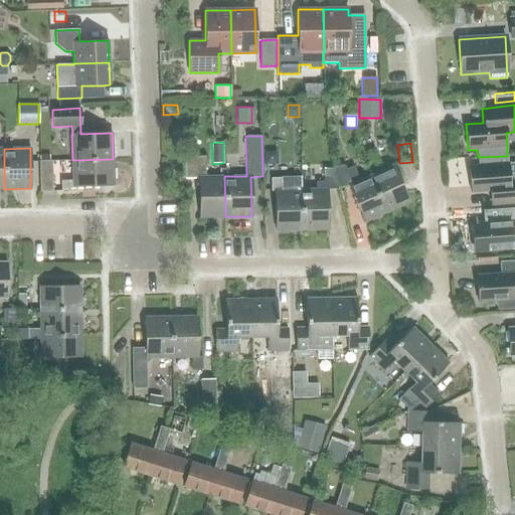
[(277,165),(277,153),(264,153),(264,165),(277,165)]
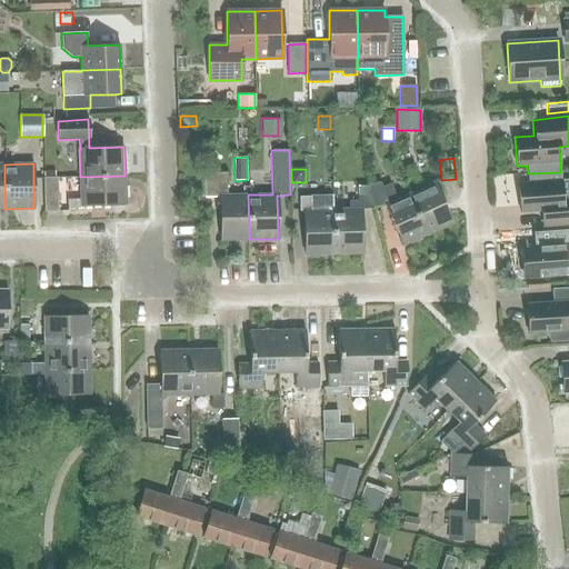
[(249,239),(248,195),(227,196),(227,172),(203,173),(203,197),(219,197),(220,240),(249,239)]
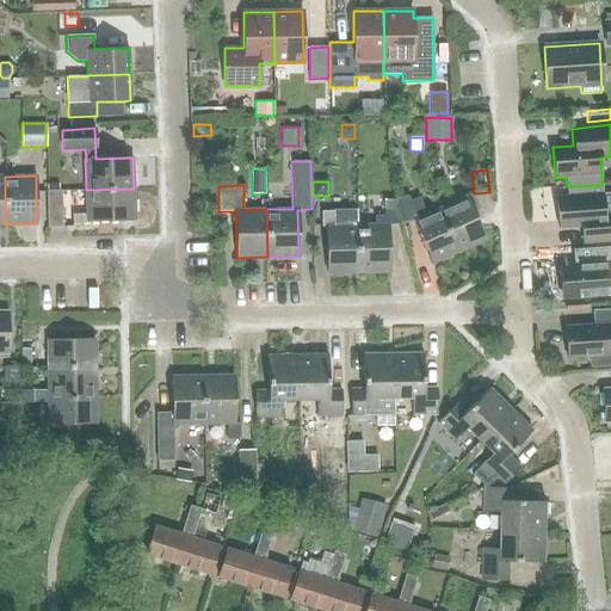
[(602,185),(567,186),(567,197),(556,197),(559,229),(580,227),(582,244),(597,242),(610,241),(610,213),(604,214),(603,193),(602,185)]
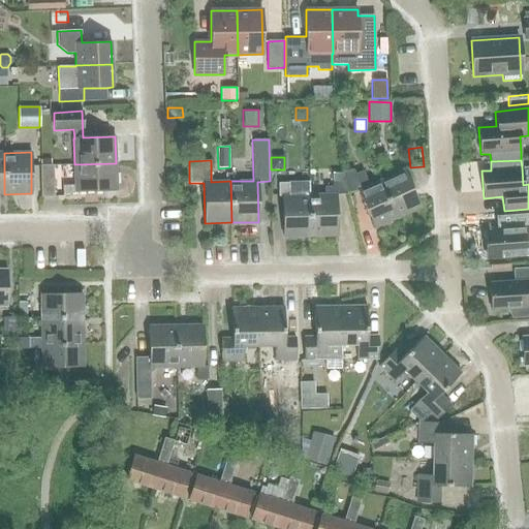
[(116,163),(74,164),(74,185),(62,185),(62,196),(75,195),(75,191),(116,190),(116,163)]
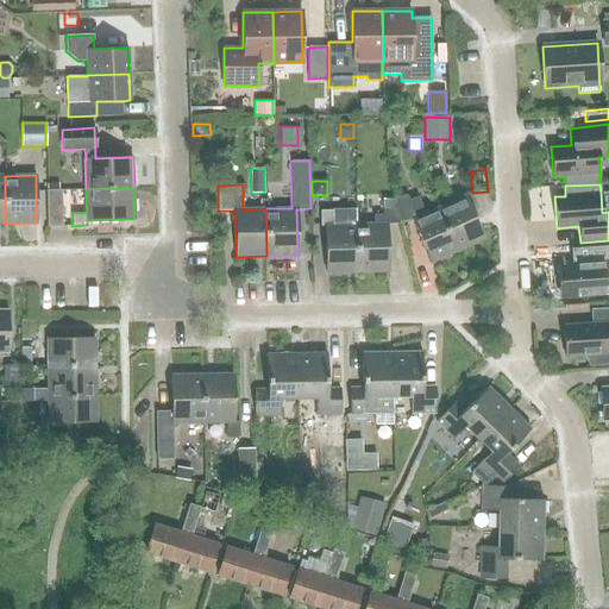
[(61,190),(46,190),(48,227),(62,226),(61,190)]
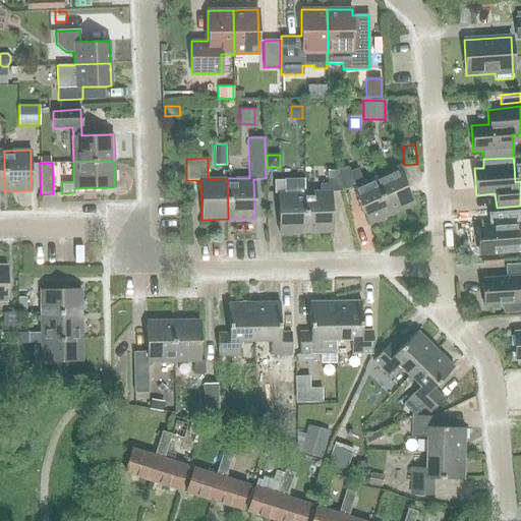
[(390,215),(372,178),(363,182),(357,168),(350,171),(348,166),(337,169),(342,190),(352,187),(368,224),(390,215)]
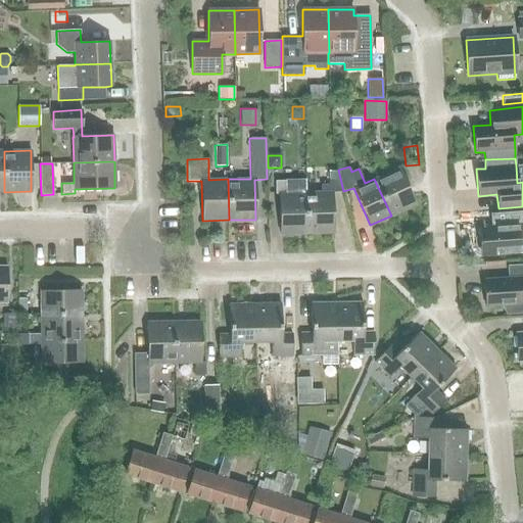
[(374,179),(391,216),(415,205),(398,168),(374,179)]
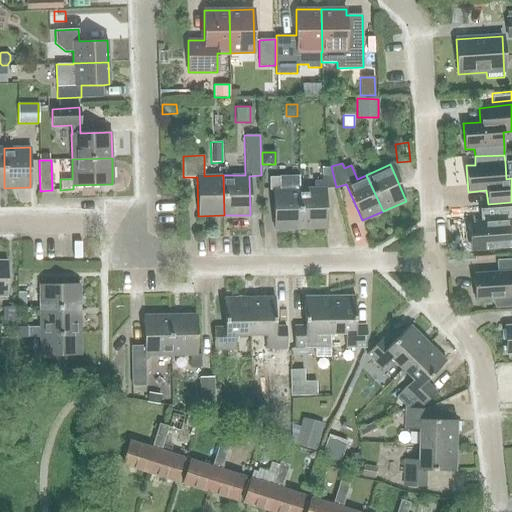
[(314,181),(314,188),(299,189),(300,229),(326,228),(325,188),(334,187),(336,187),(331,166),(321,167),(321,181),(314,181)]
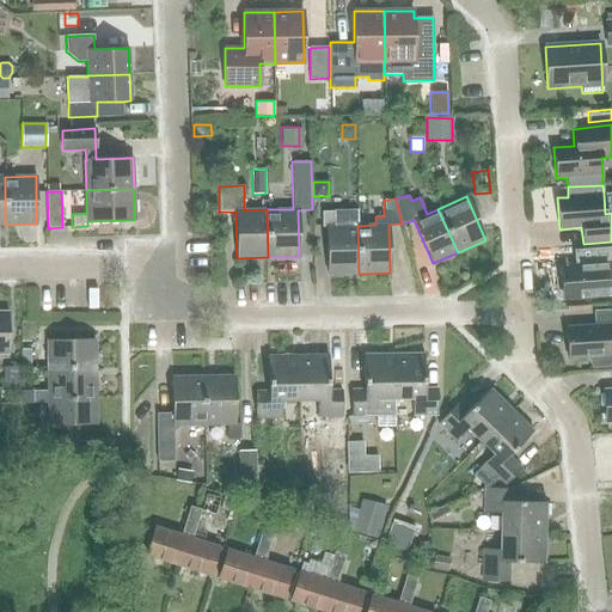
[(359,274),(357,226),(335,226),(334,212),(322,212),(322,227),(326,226),(328,274),(359,274)]
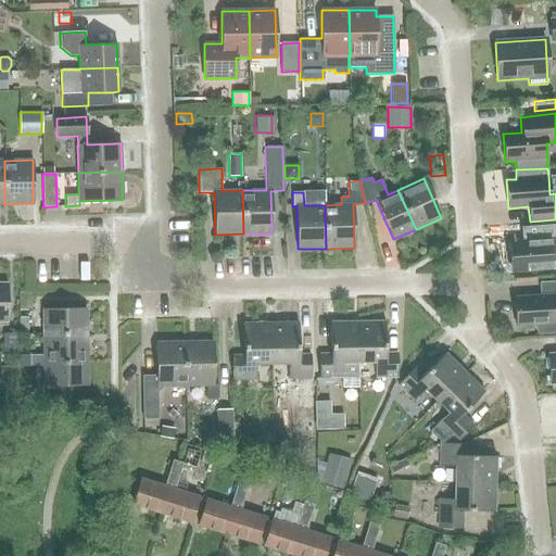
[(513,272),(554,268),(553,249),(555,248),(555,226),(535,227),(536,240),(510,242),(513,272)]
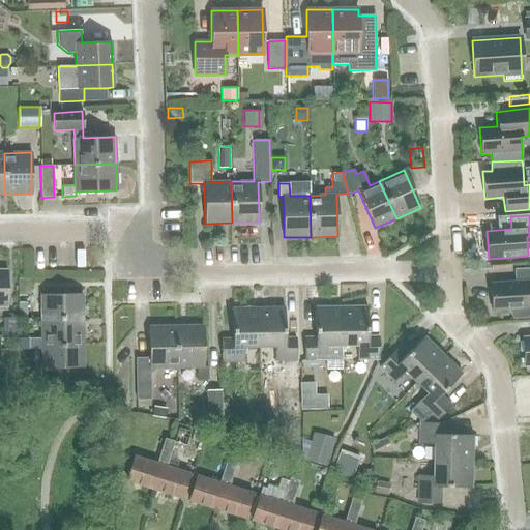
[(492,312),(512,310),(513,319),(529,317),(529,268),(513,269),(514,283),(490,284),(492,312)]
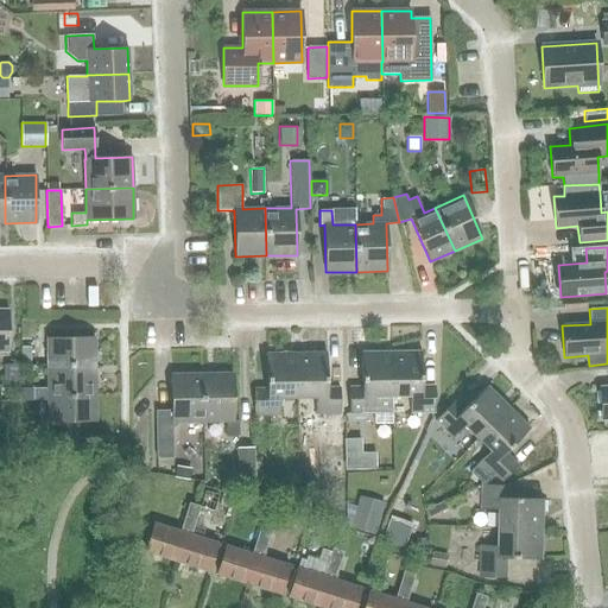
[(46,339),(46,367),(95,366),(94,339),(46,339)]
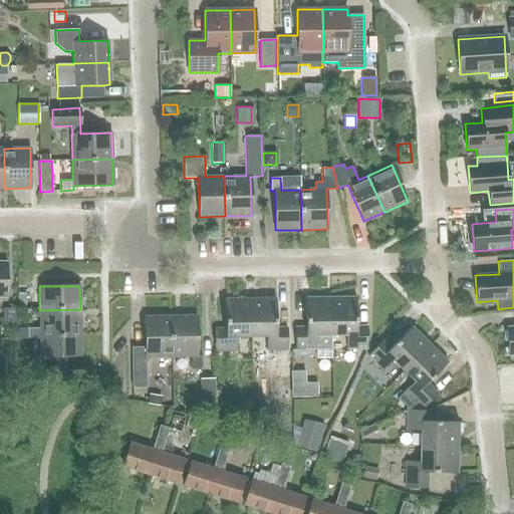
[(17,293),(17,306),(26,305),(25,293),(17,293)]
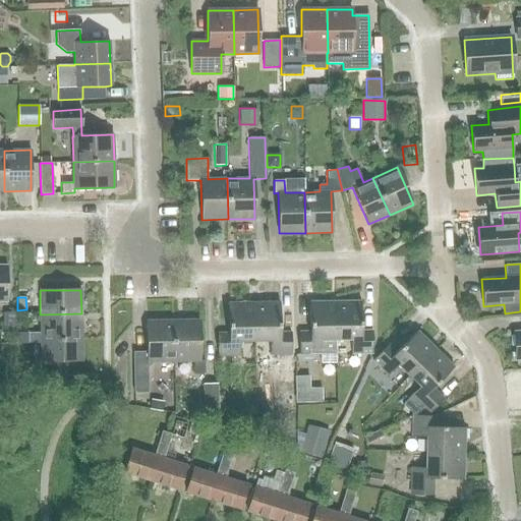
[(360,301),(335,302),(336,339),(351,339),(351,353),(357,353),(372,353),(372,331),(361,331),(360,301)]
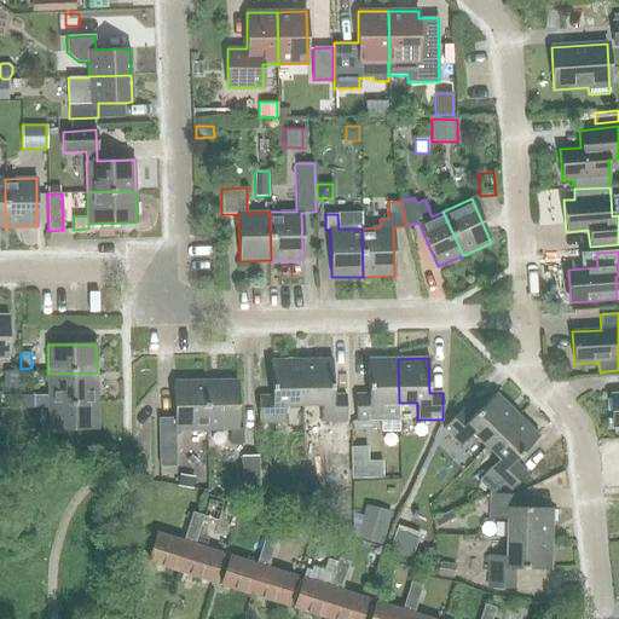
[(333,359),(301,360),(302,405),(320,404),(320,421),(346,421),(346,395),(333,395),(333,359)]
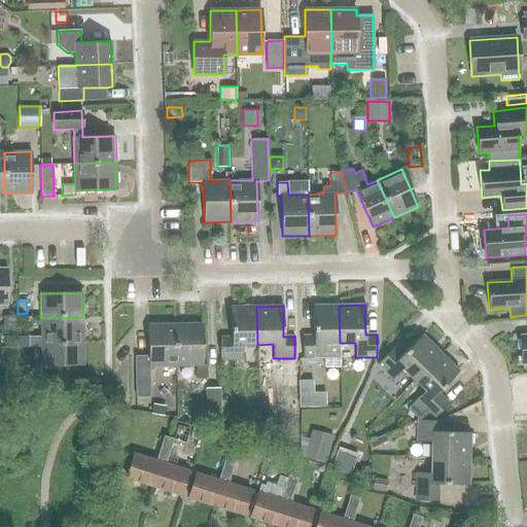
[(340,343),(339,306),(313,306),(313,336),(303,336),(303,358),(324,357),(324,344),(340,343)]
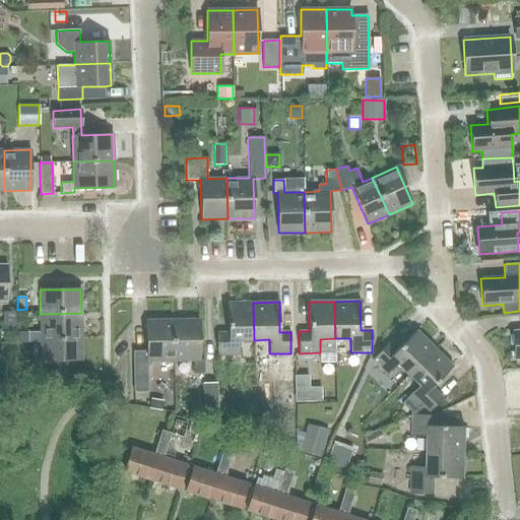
[(254,340),(253,303),(228,303),(228,332),(217,332),(217,354),(239,354),(239,340),(254,340)]
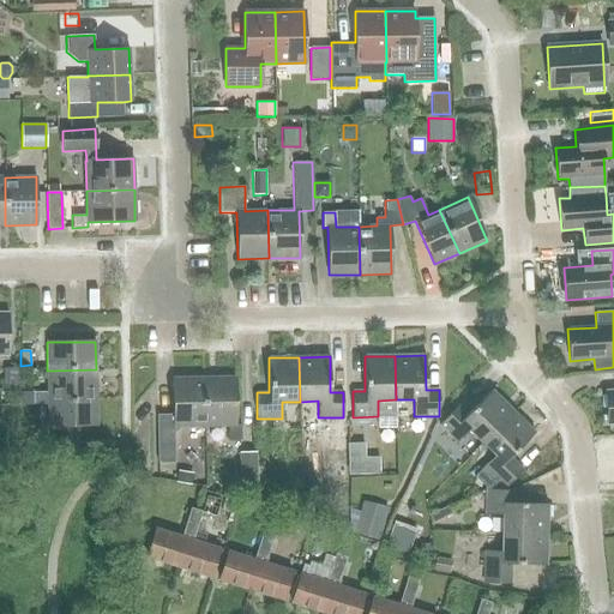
[(4,389),(22,389),(22,368),(17,368),(7,368),(4,368),(4,389)]
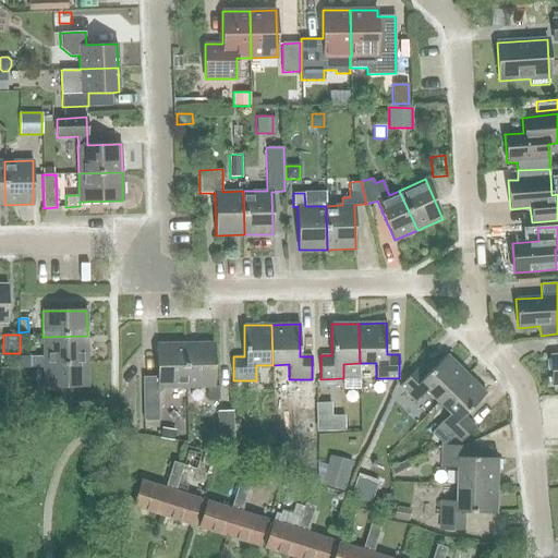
[(87,336),(43,337),(43,356),(31,356),(31,367),(44,367),(44,362),(87,361),(87,336)]
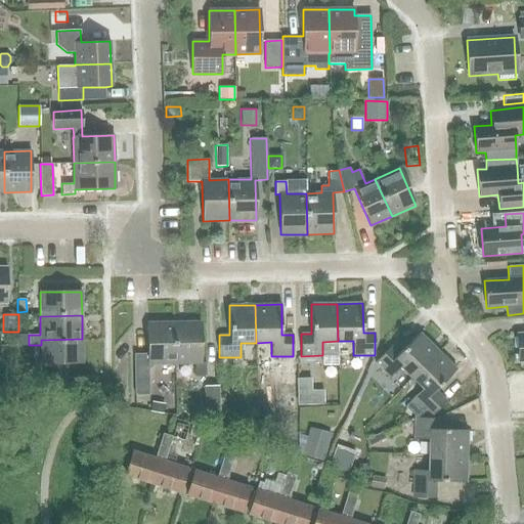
[(174,363),(174,322),(147,323),(147,354),(134,355),(135,396),(149,395),(148,364),(174,363)]
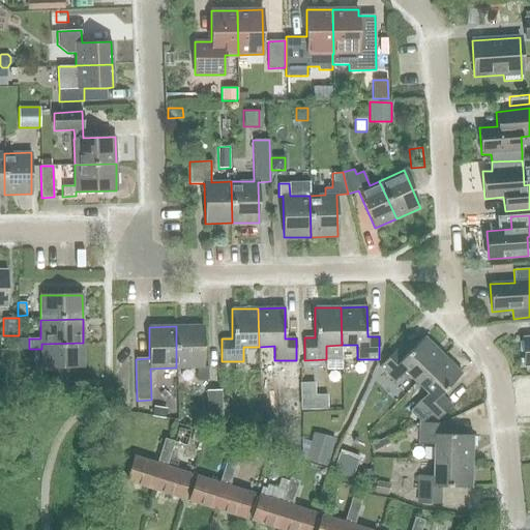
[(176,326),(176,367),(197,367),(197,380),(208,380),(208,366),(204,366),(203,326),(176,326)]
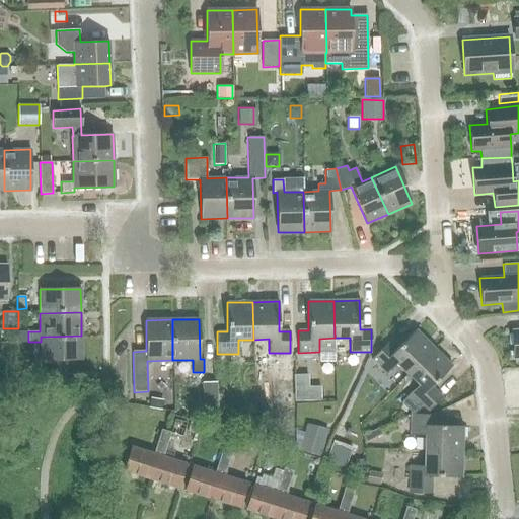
[(396,364),(408,374),(434,348),(415,329),(394,351),(386,344),(371,359),(386,374),(396,364)]
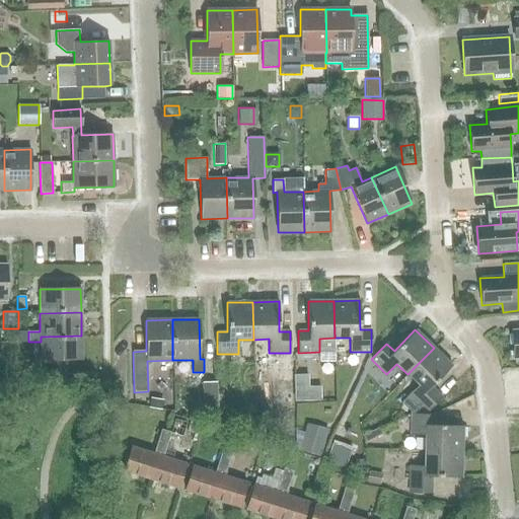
[(15,331),(15,337),(15,343),(28,342),(28,331),(15,331)]
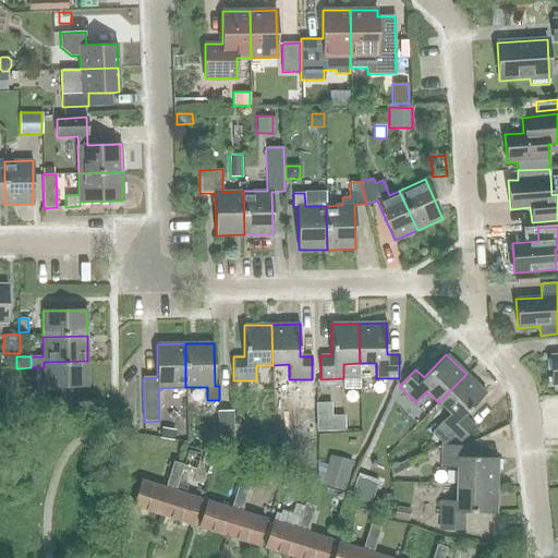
[(44,387),(87,387),(87,361),(44,362),(44,367),(44,387)]
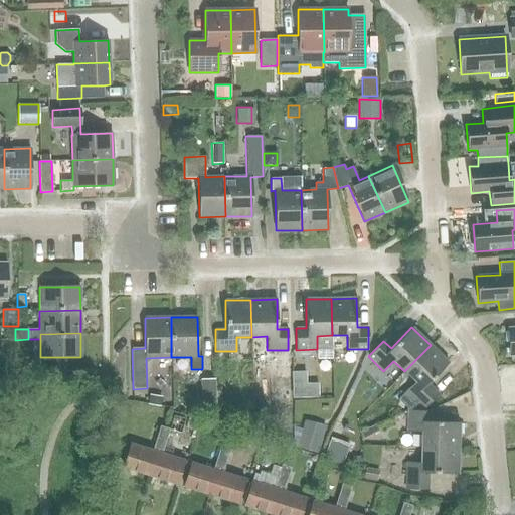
[(405,392),(420,406),(436,391),(427,383),(449,363),(431,345),(404,371),(414,382),(405,392)]
